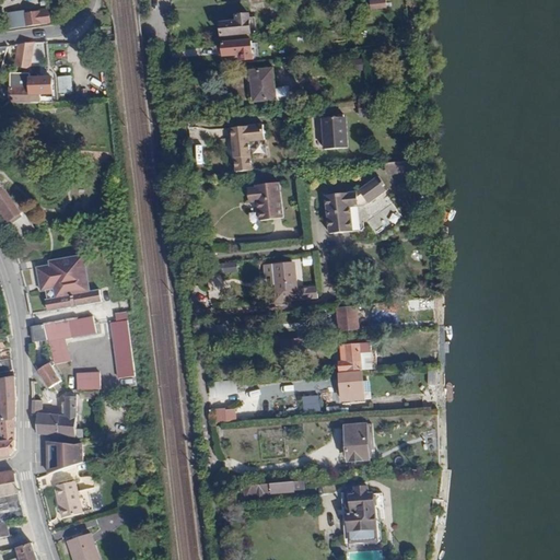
[(371,12),(387,8),(384,0),(377,0),(369,2),(371,12)]
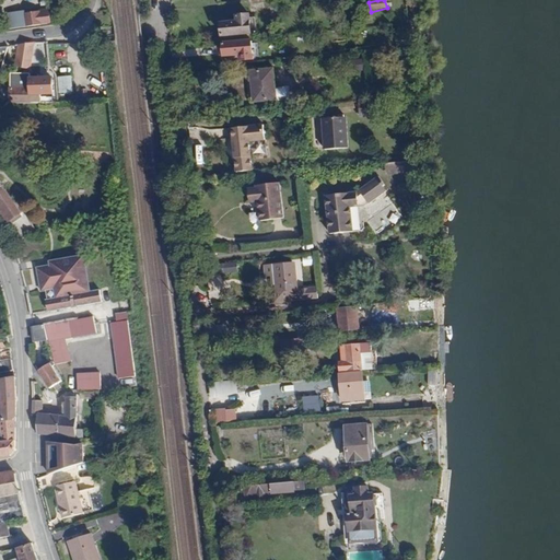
[(24,13),(26,27),(53,23),(51,9),(24,13)]
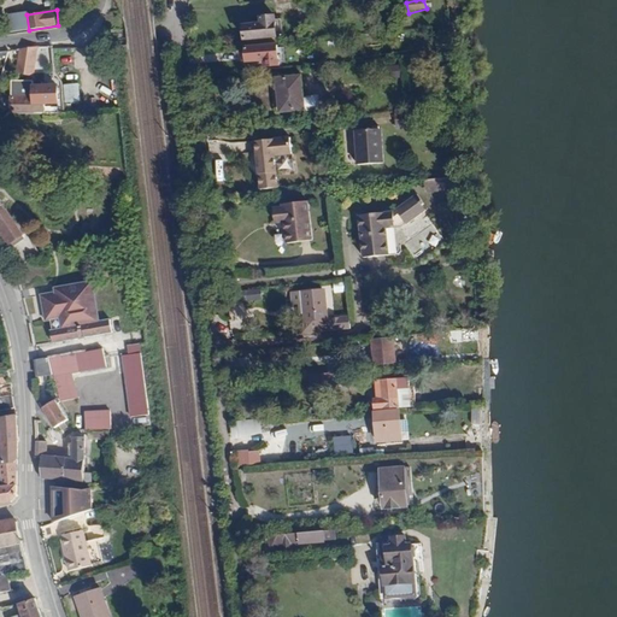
[(245,29),(246,42),(276,40),(275,22),(260,23),(260,28),(245,29)]
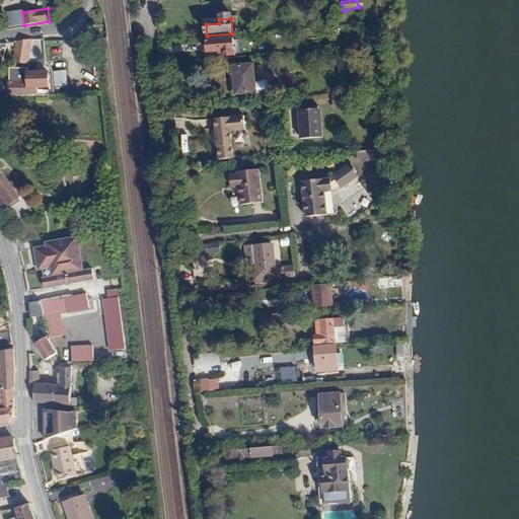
[(32,40),(17,42),(14,62),(28,63),(32,40)]
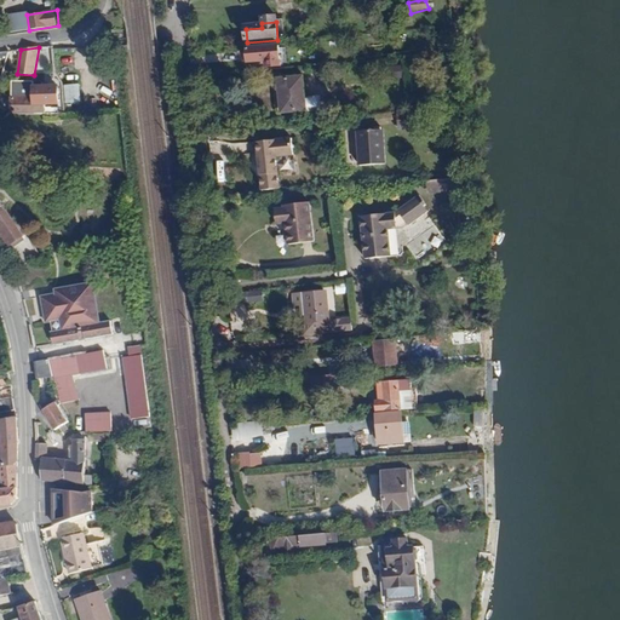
[(280,52),(247,53),(248,67),(265,65),(265,70),(280,69),(280,52)]
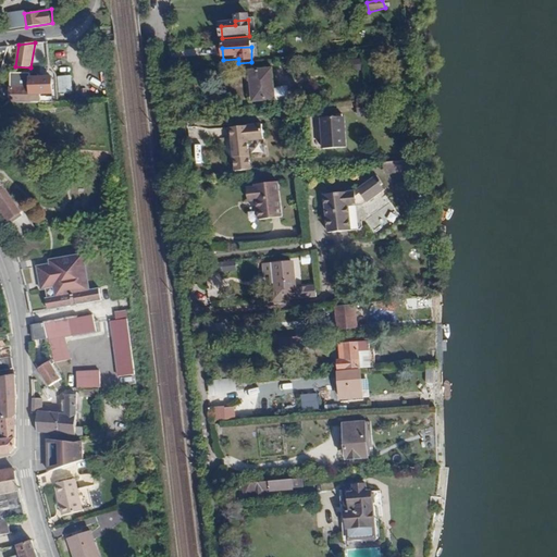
[(249,73),(251,102),(286,100),(285,88),(272,88),(271,72),(249,73)]
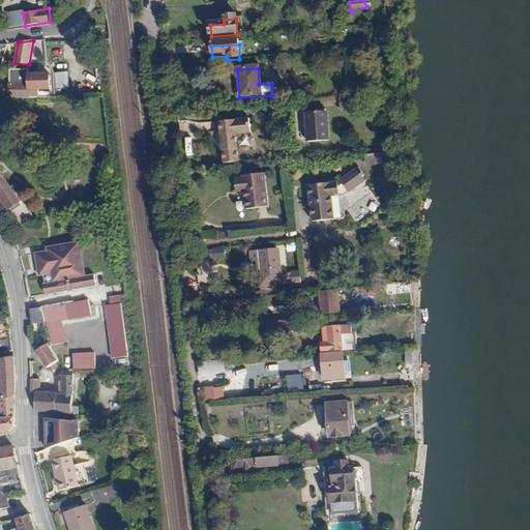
[(9,81),(9,92),(29,92),(29,71),(24,71),(24,80),(9,81)]
